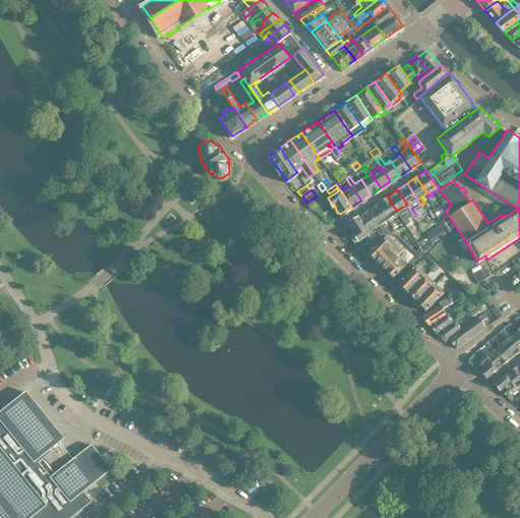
[(397,211),(387,196),(379,202),(378,203),(388,218),(395,213),(400,221),(402,219),(397,211)]
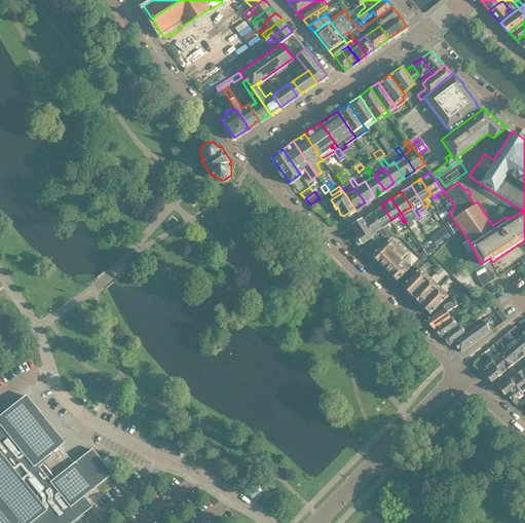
[(391,220),(381,204),(371,211),(381,226),(391,220)]
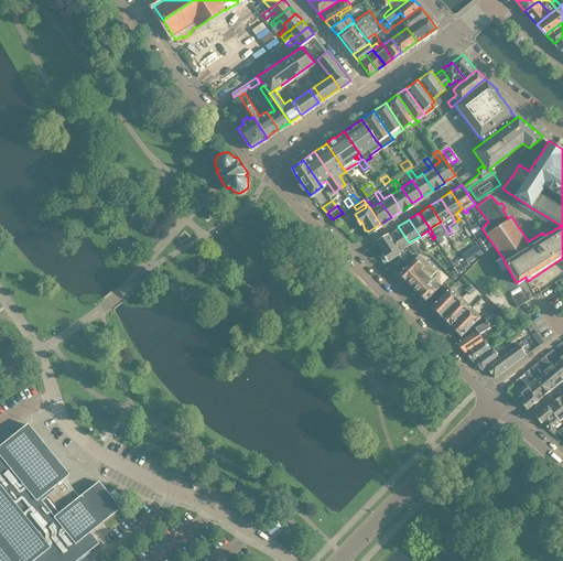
[(475,219),(467,224),(469,226),(471,228),(478,224),(475,219)]
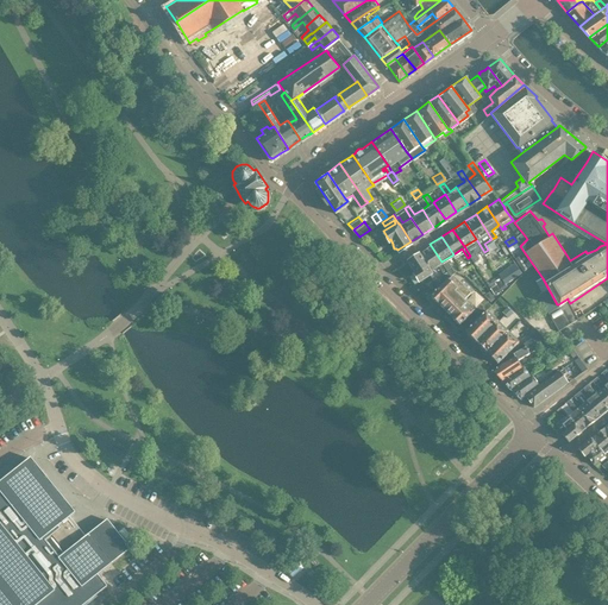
[(442,262),(430,244),(419,251),(438,279),(449,272),(442,262)]
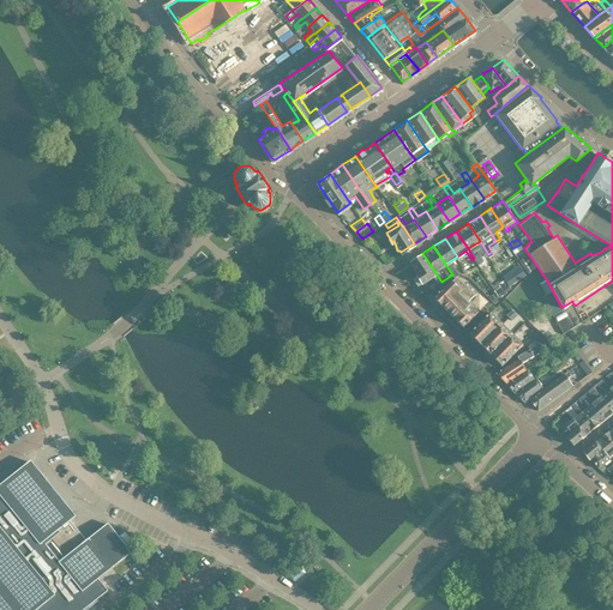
[(422,253),(410,261),(418,272),(416,273),(422,282),(432,275),(437,281),(430,284),(432,288),(442,282),(422,253)]
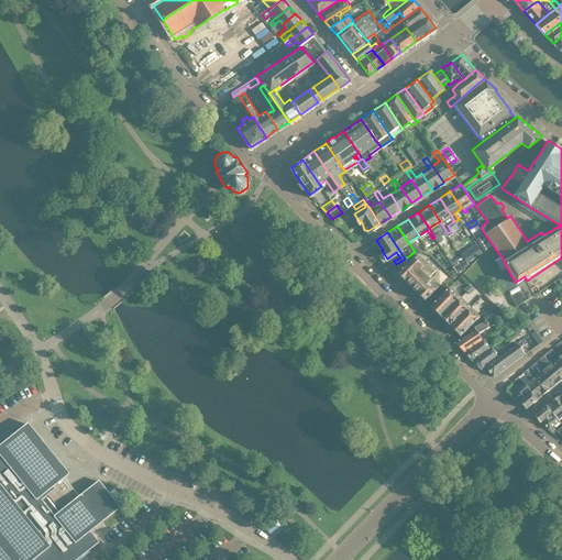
[(480,234),(475,237),(483,250),(486,245),(480,234)]
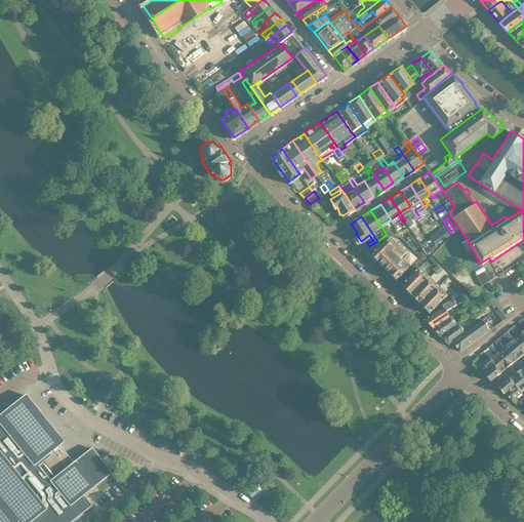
[(385,239),(377,246),(370,254),(376,261),(377,259),(389,272),(395,279),(401,284),(418,267),(415,264),(416,263),(413,259),(408,265),(404,262),(404,263),(399,257),(405,251),(404,251),(408,247),(399,238),(395,242),(390,236),(386,240),(385,239)]
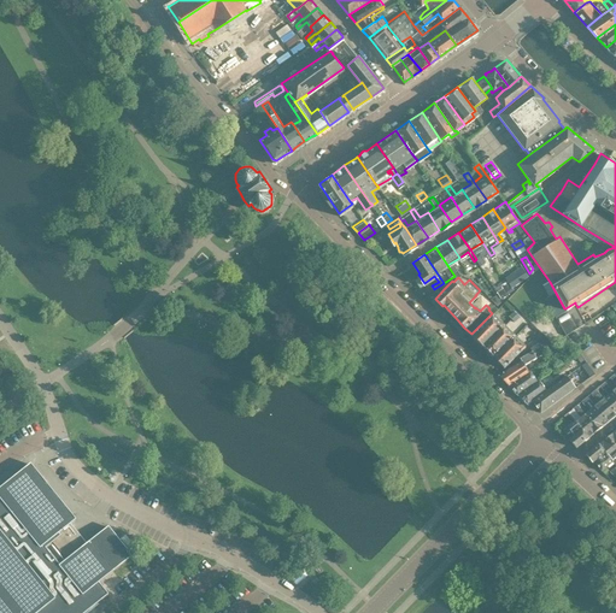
[(499,293),(502,295),(511,289),(506,281),(499,287),(502,290),(499,293)]
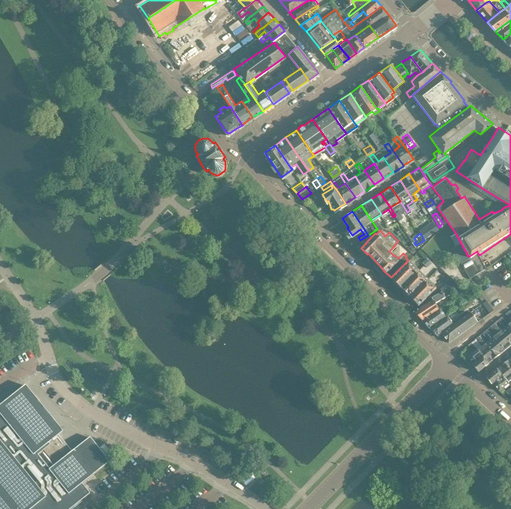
[(406,246),(411,252),(415,249),(411,243),(406,246)]
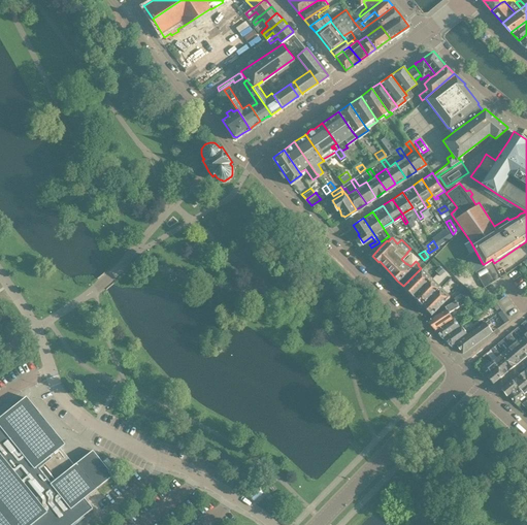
[(484,264),(483,264),(474,269),(484,285),(500,274),(494,263),(492,260),(492,259),(484,264)]
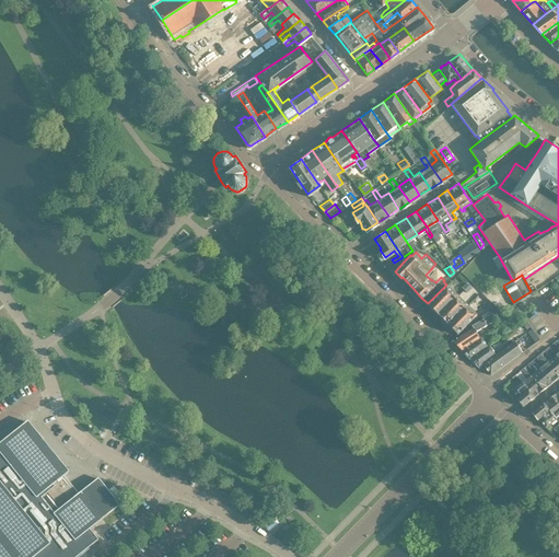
[(446,283),(446,285),(428,303),(438,313),(456,293),(446,283)]
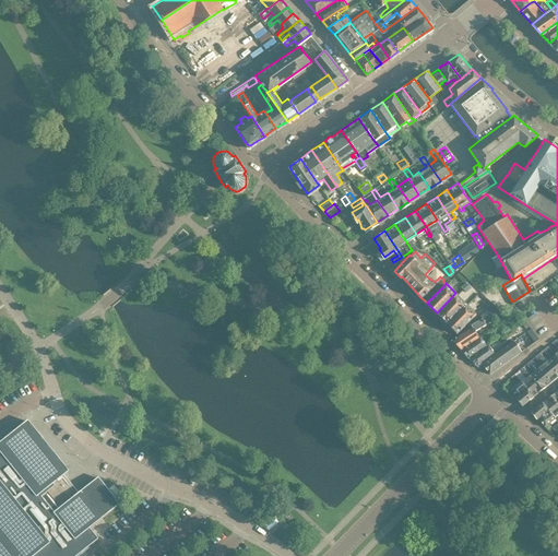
[(465,303),(455,293),(437,312),(446,322),(465,303)]
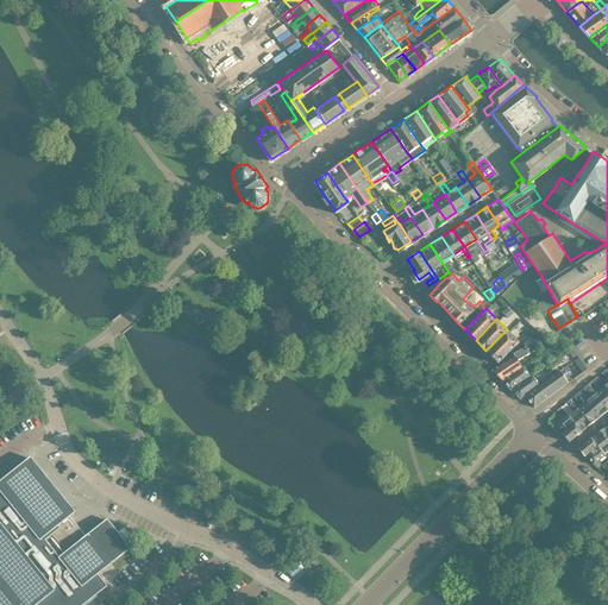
[(507,329),(486,351),(496,360),(518,340),(507,329)]
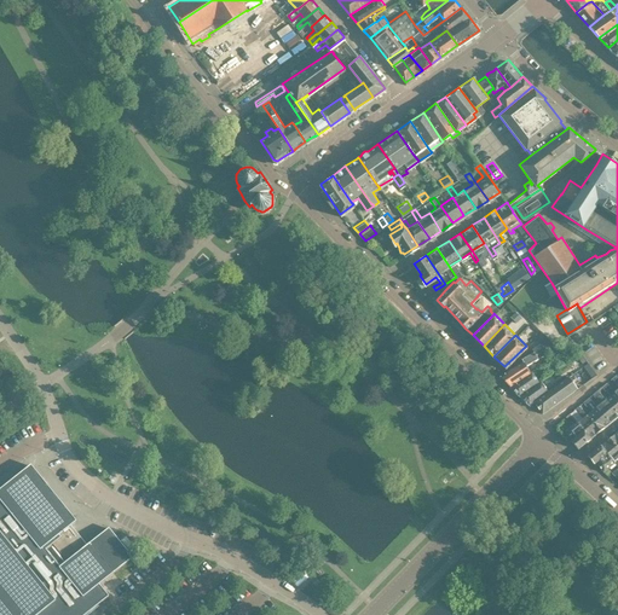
[(523,360),(498,375),(509,384),(530,371),(525,364),(546,352),(543,348),(539,350),(535,353),(533,350),(521,358),(523,360)]
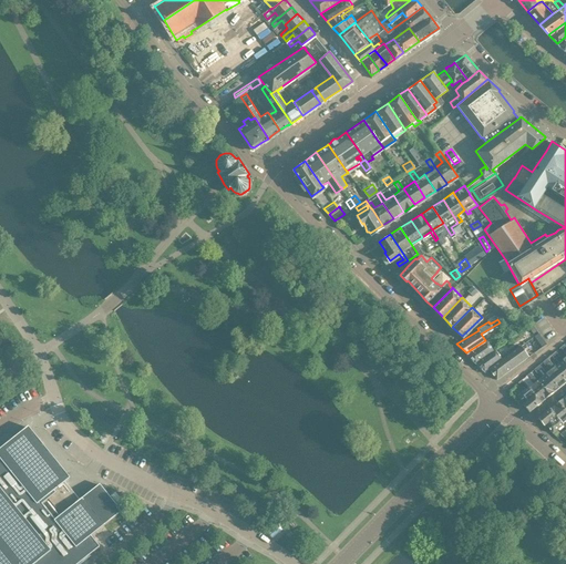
[(492,336),(485,340),(466,352),(476,361),(493,349),(489,344),(494,339),(492,336)]
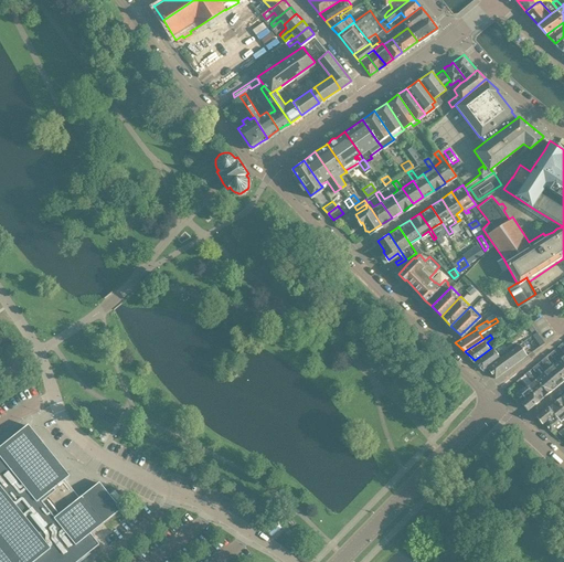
[(518,342),(509,349),(487,366),(495,375),(525,353),(520,343),(518,342)]
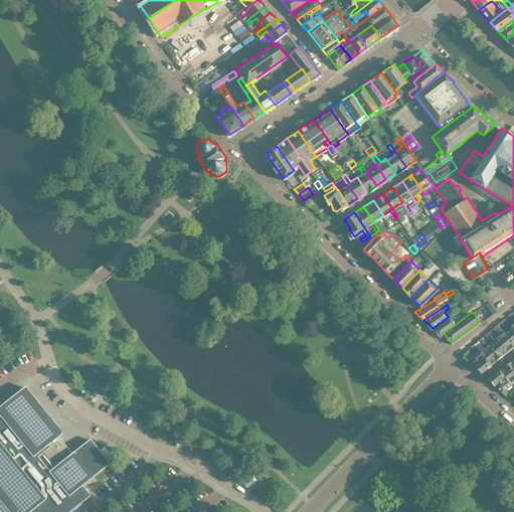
[(450,316),(448,317),(433,328),(440,335),(444,333),(464,318),(461,316),(454,321),(450,316)]
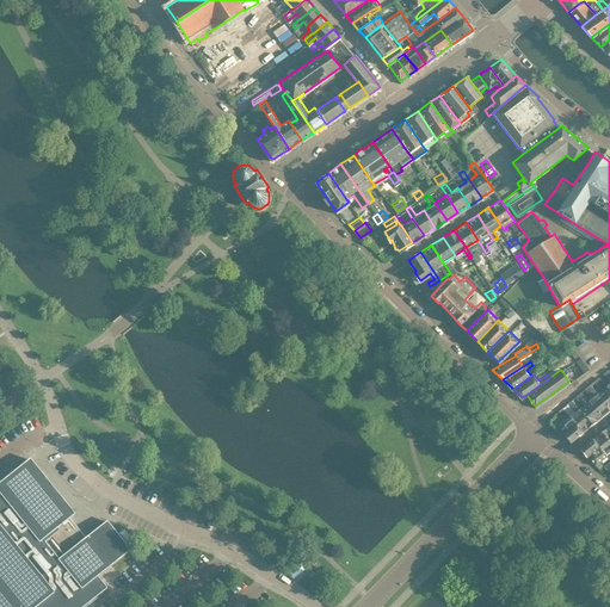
[(609,389),(605,384),(598,376),(593,379),(597,384),(597,383),(602,388),(597,392),(609,407),(609,389)]
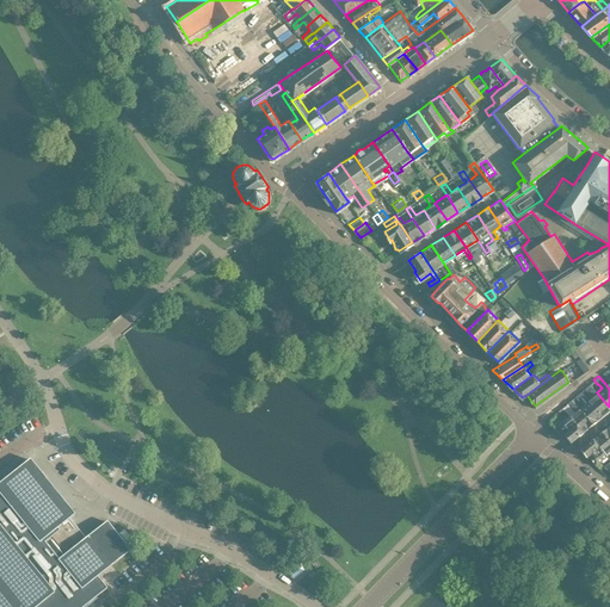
[(590,383),(584,388),(587,391),(589,390),(592,396),(587,400),(601,415),(609,407),(597,392),(590,383)]
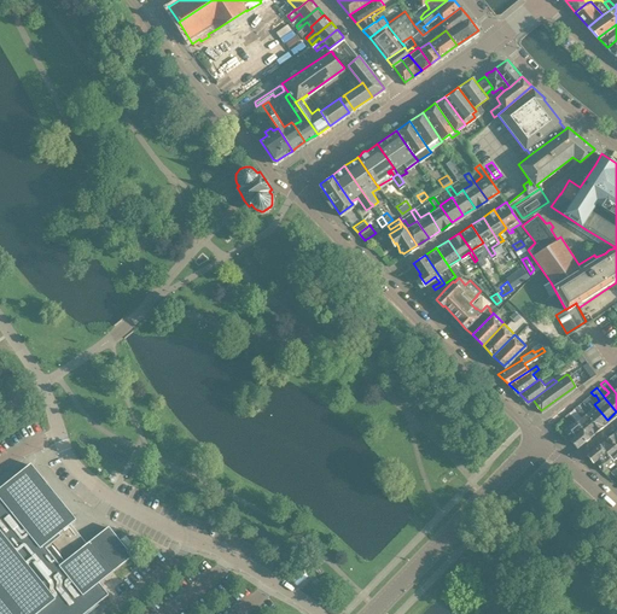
[(587,395),(582,399),(585,403),(586,402),(589,408),(585,411),(598,428),(607,420),(594,404),(587,395)]
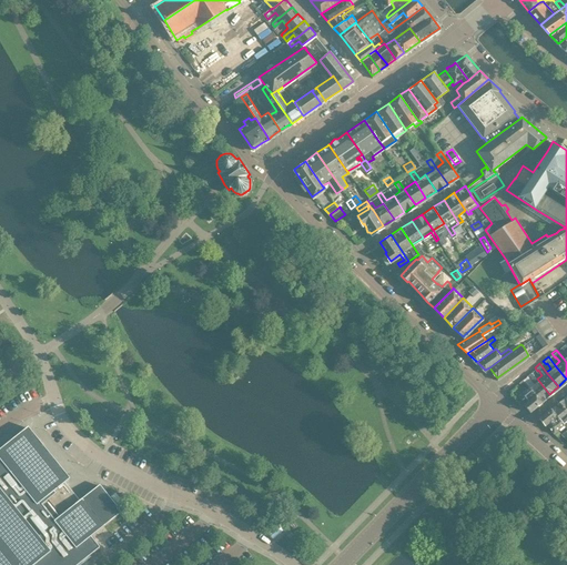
[(530,371),(526,374),(528,377),(529,377),(534,382),(528,386),(540,401),(549,394),(537,379),(530,371)]
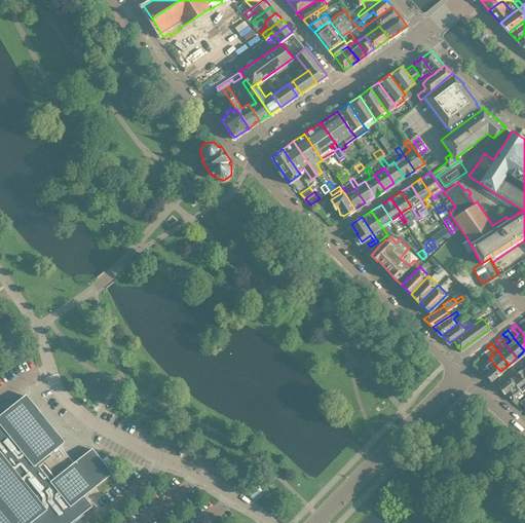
[(500,371),(489,358),(489,357),(480,365),(486,372),(485,373),(490,380),(500,371)]
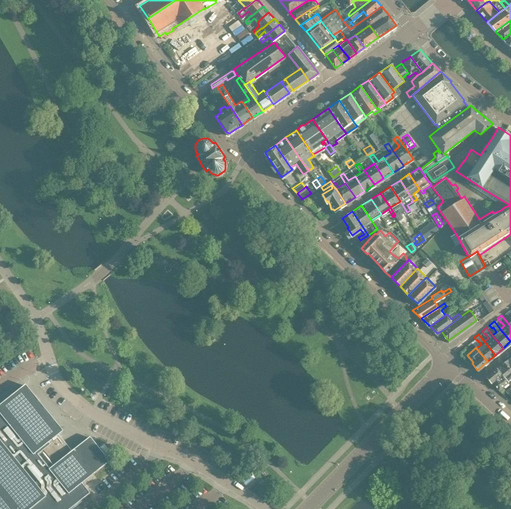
[(510,376),(510,370),(503,361),(496,367),(508,381),(510,385),(510,384),(510,380),(509,378),(510,376)]
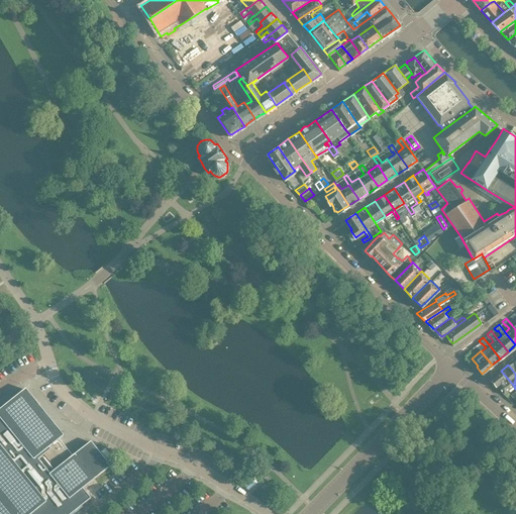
[(501,371),(491,380),(496,386),(497,385),(503,393),(505,395),(509,391),(508,390),(513,385),(501,371)]
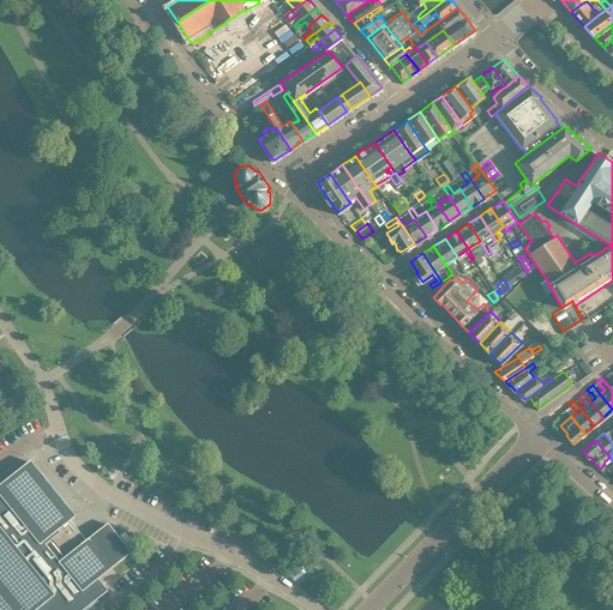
[(0,609),(79,609),(107,589),(97,577),(112,565),(130,550),(107,520),(88,536),(85,538),(70,518),(73,514),(29,459),(0,482),(0,609)]
